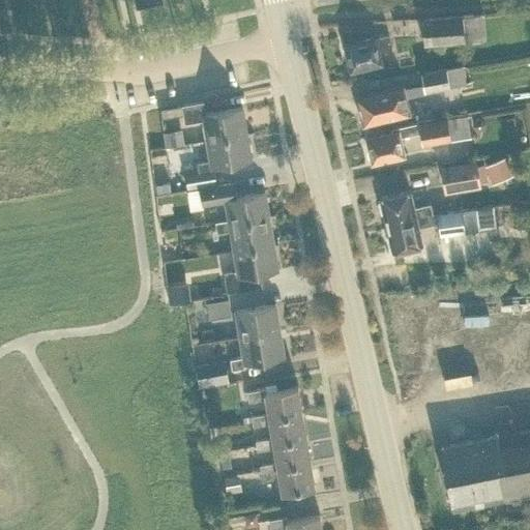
[(464,42),(483,40),(480,15),(461,17),(460,16),(420,20),(423,46),(463,41),(464,42)]
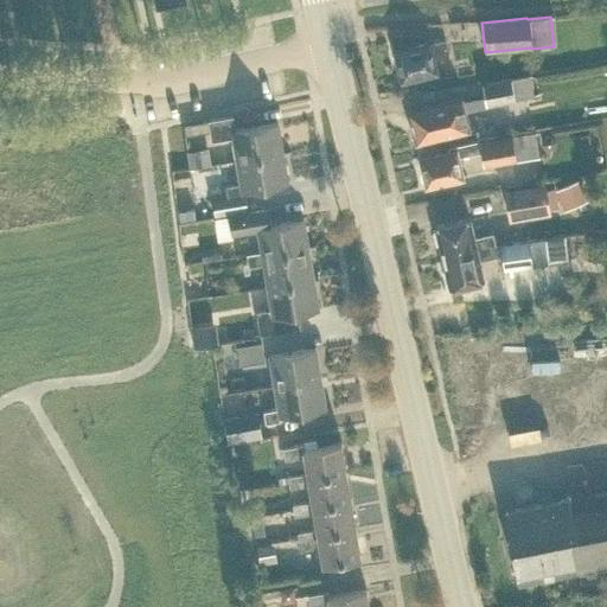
[(433,58),(448,55),(443,38),(427,43),(427,42),(394,50),(397,64),(395,69),(396,75),(400,76),(401,81),(436,72),(433,58)]
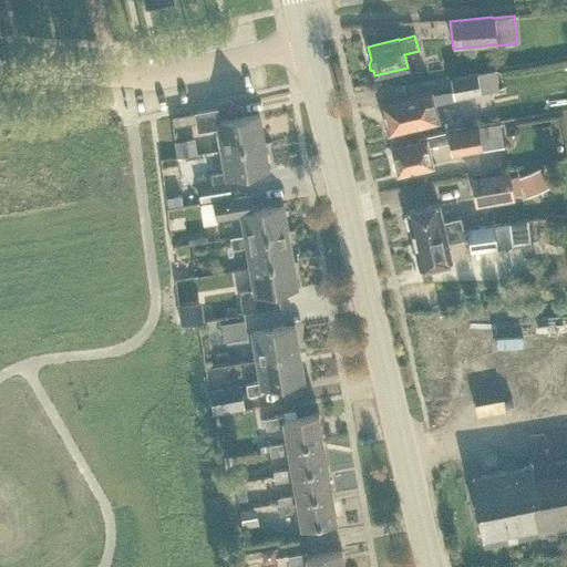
[(453,96),(497,89),(494,71),(450,79),(452,90),(430,93),(381,104),(384,116),(382,116),(385,129),(388,129),(388,131),(435,120),(431,100),(453,96)]
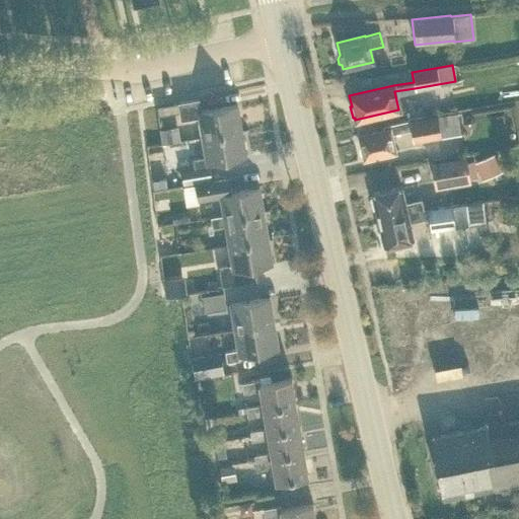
[(201,137),(241,130),(236,104),(200,110),(198,98),(176,102),(179,120),(198,117),(201,137)]
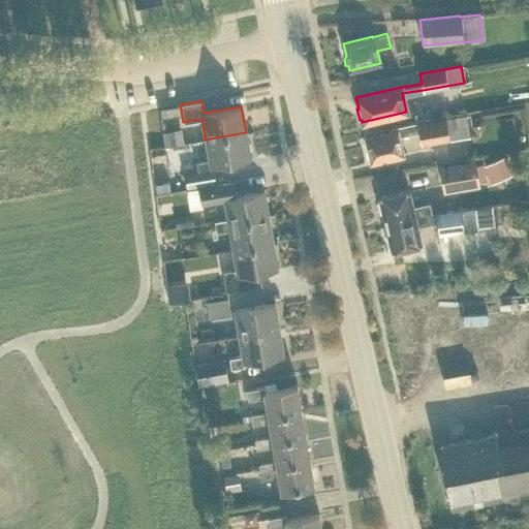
[(421,143),(447,138),(468,134),(466,116),(416,123),(416,122),(390,128),(390,131),(365,137),(367,148),(366,150),(368,155),(369,157),(370,161),(402,154),(398,135),(418,131),(421,143)]
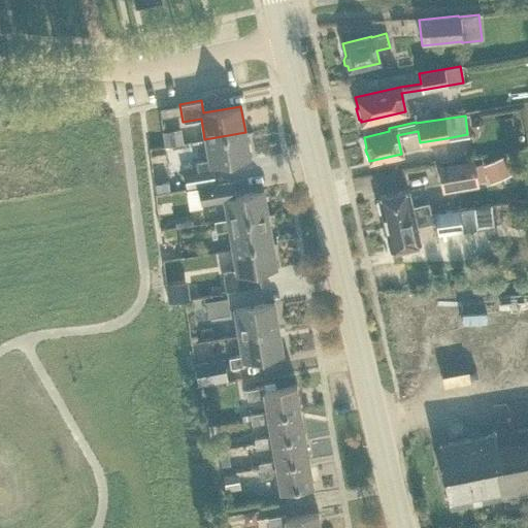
[(474,130),(482,129),(484,123),(480,118),(472,119),(470,125),(474,130)]
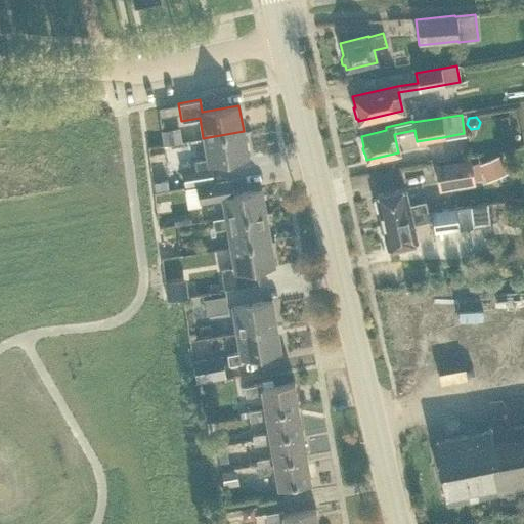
[(75,121),(53,129),(51,125),(38,130),(41,139),(27,144),(38,174),(87,156),(75,121)]
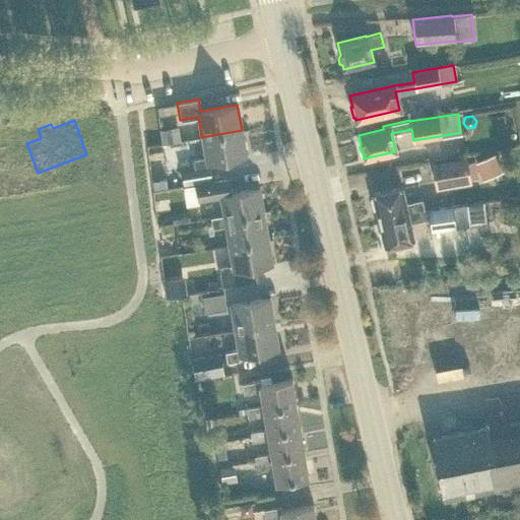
[(180,140),(178,126),(159,129),(161,143),(180,140)]
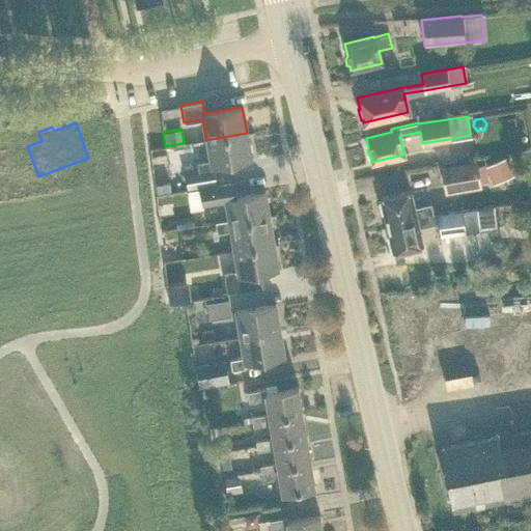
[(211,166),(251,160),(247,133),(205,140),(208,160),(196,162),(198,171),(185,173),(187,188),(216,184),(214,169),(211,169),(211,166)]
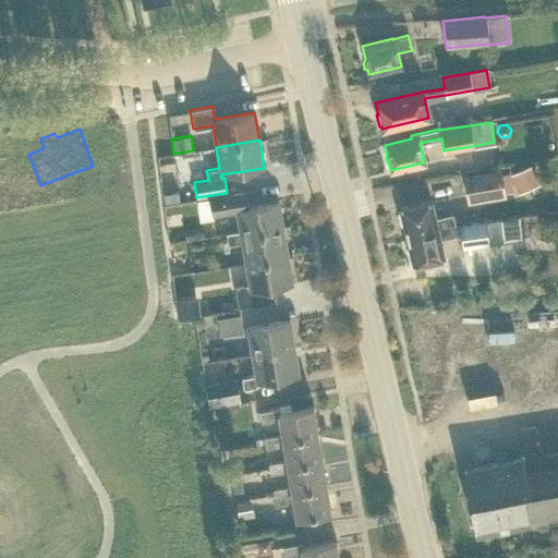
[(198,177),(194,152),(173,156),(177,180),(198,177)]
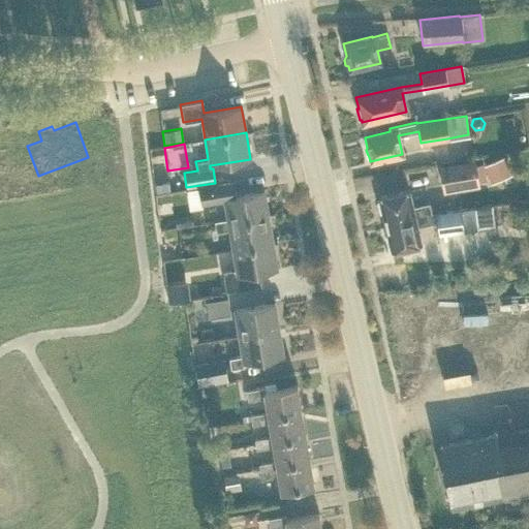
[(511,174),(504,156),(483,165),(491,183),(511,174)]
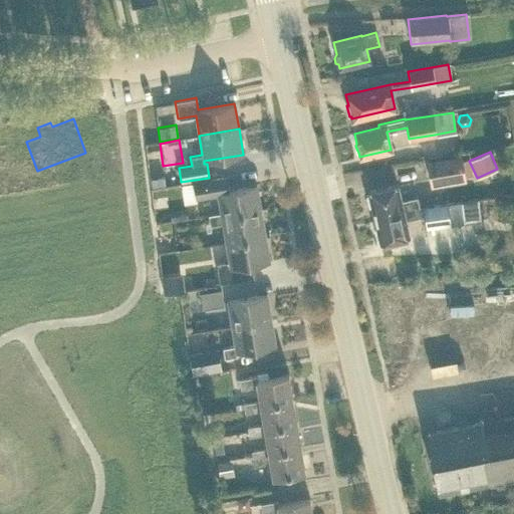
[(462,160),(461,155),(426,161),(431,188),(466,181),(465,176),(472,175),(469,159),(462,160)]
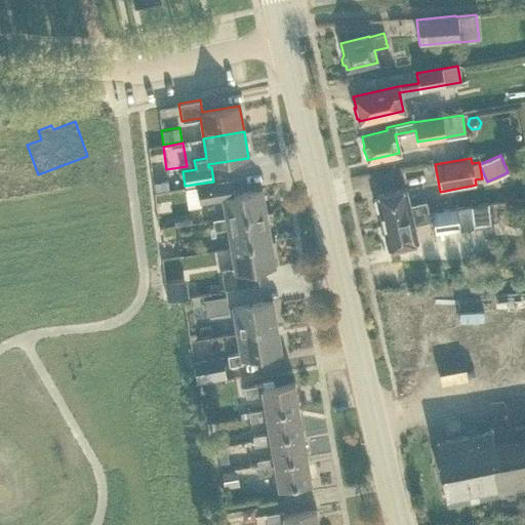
[(261,189),(234,193),(231,179),(197,186),(200,202),(221,198),(225,217),(226,221),(266,214),(261,189)]
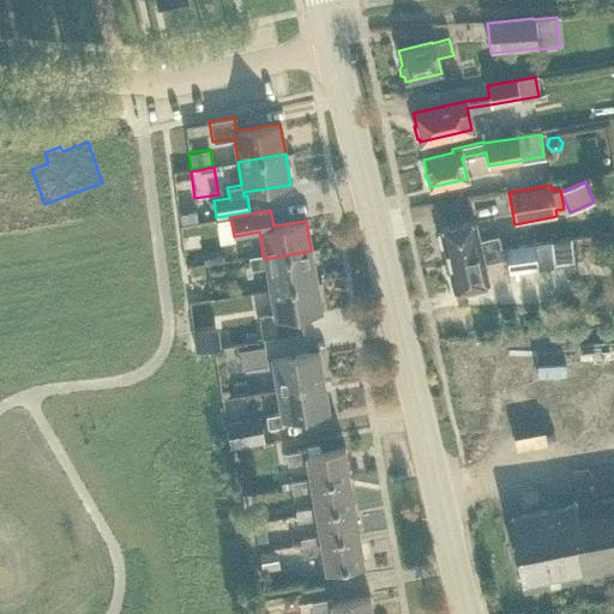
[(446,259),(500,246),(498,235),(477,240),(473,221),(439,228),(440,233),(437,233),(440,246),(444,246),(446,259)]
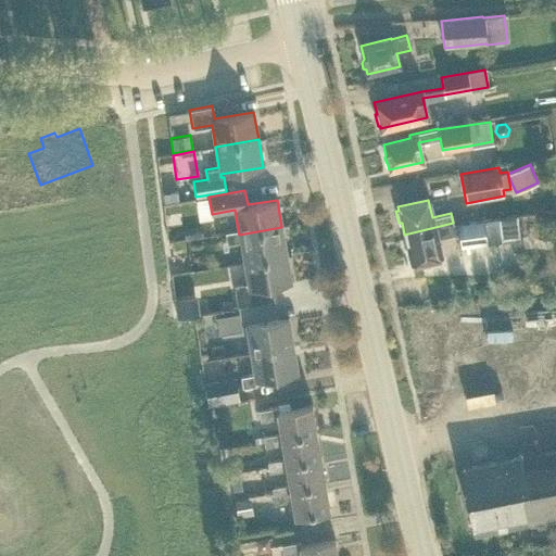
[(438,239),(457,234),(459,248),(487,243),(487,242),(519,238),(517,215),(483,219),(483,218),(457,223),(453,224),(453,223),(404,235),(407,247),(404,248),(407,260),(409,258),(411,263),(441,255),(438,239)]
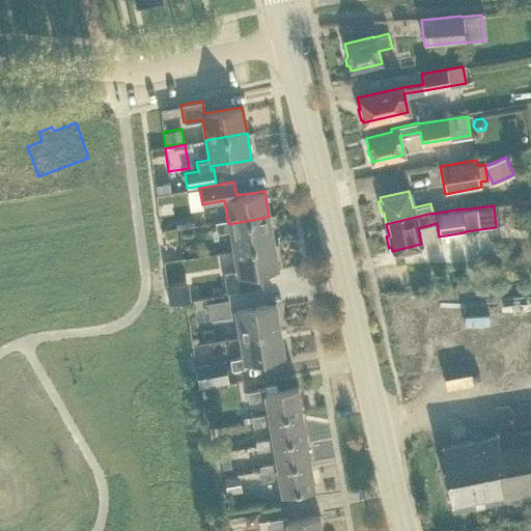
[(232,250),(274,243),(269,217),(228,224),(227,220),(215,222),(217,232),(230,230),(232,250)]
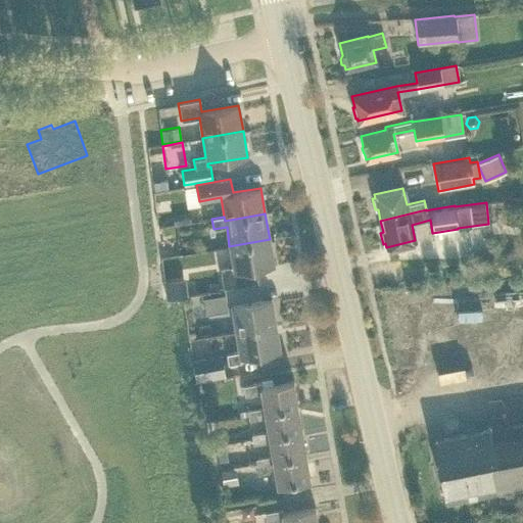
[(255,269),(274,266),(270,239),(229,246),(232,266),(220,268),(223,288),(257,282),(255,269)]
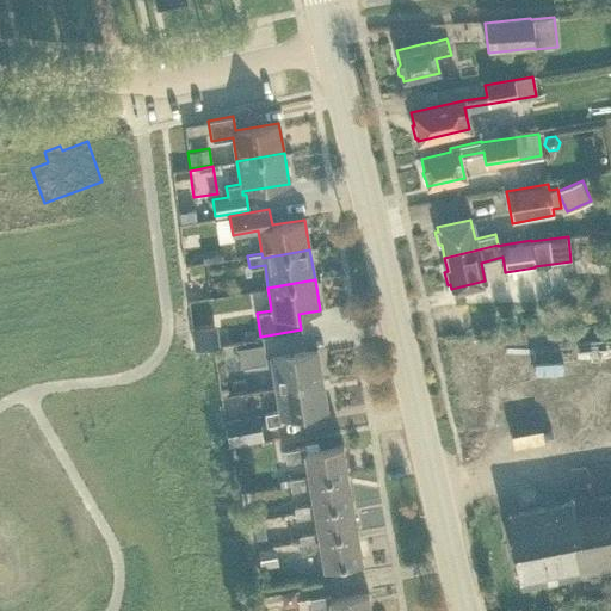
[(245,343),(241,313),(211,316),(215,346),(245,343)]
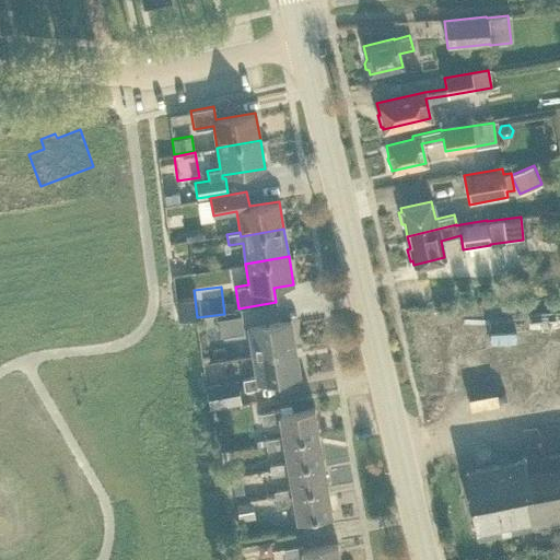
[(244,334),(241,314),(217,318),(220,337),(244,334)]
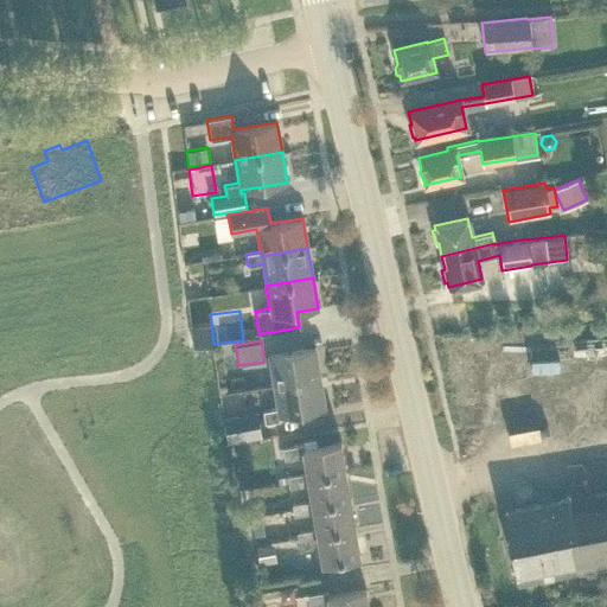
[(273,385),(320,377),(314,347),(268,355),(273,385)]
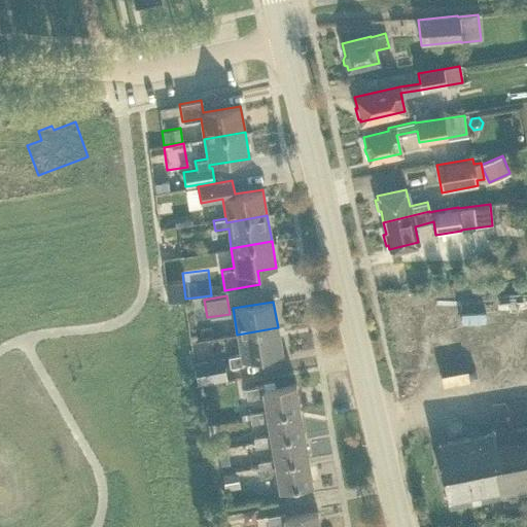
[(242,360),(282,354),(278,327),(237,335),(240,354),(227,356),(230,367),(243,364),(242,360)]
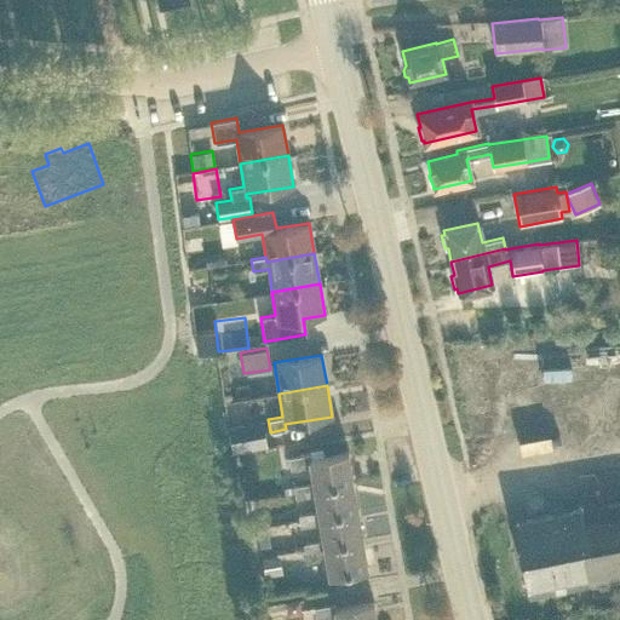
[(233,453),(267,447),(263,422),(229,428),(233,453)]
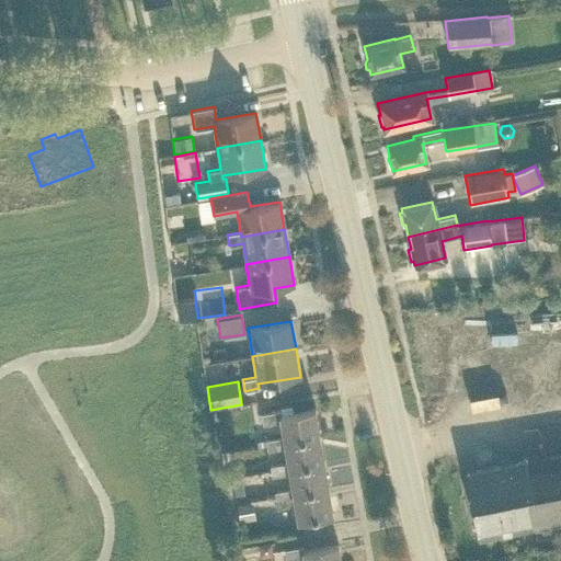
[(285,444),(319,437),(315,409),(281,414),(279,410),(262,413),(264,423),(282,421),(284,436),(285,444)]
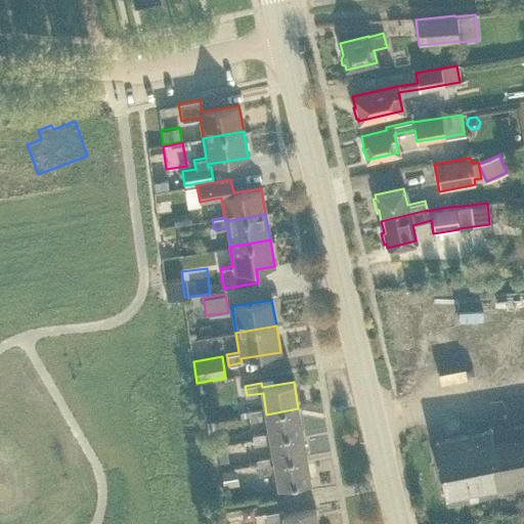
[(302,432),(298,408),(266,415),(265,407),(249,410),(251,420),(267,418),(269,432),(270,438),(302,432)]
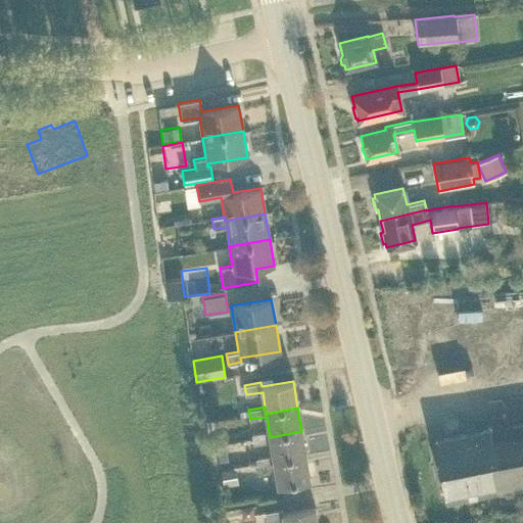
[(224,419),(215,420),(216,430),(226,428),(224,419)]
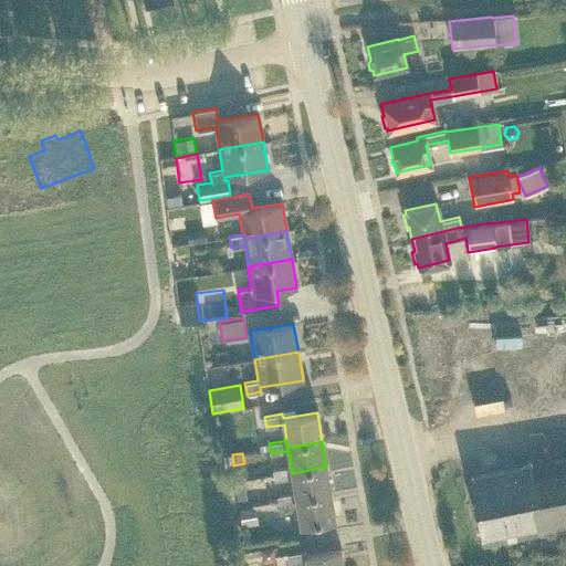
[(565,525),(565,458),(471,477),(474,499),(471,504),(472,514),(473,516),(479,517),(483,542),(565,525)]
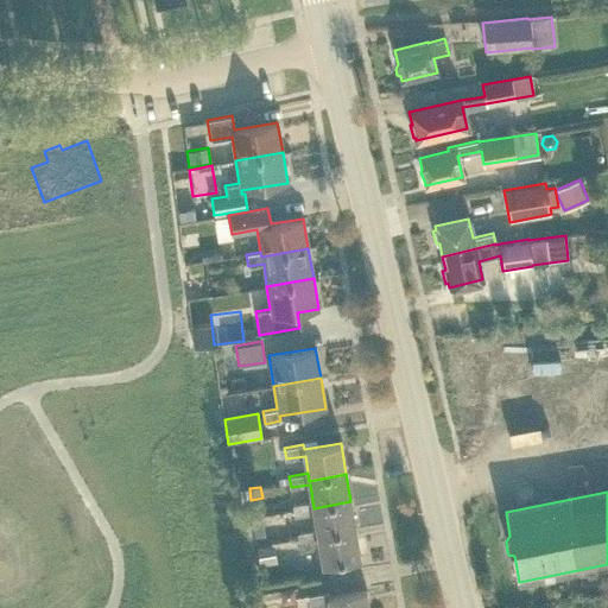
[(355,529),(350,501),(314,508),(312,501),(293,505),(296,515),(315,512),(317,530),(318,534),(355,529)]
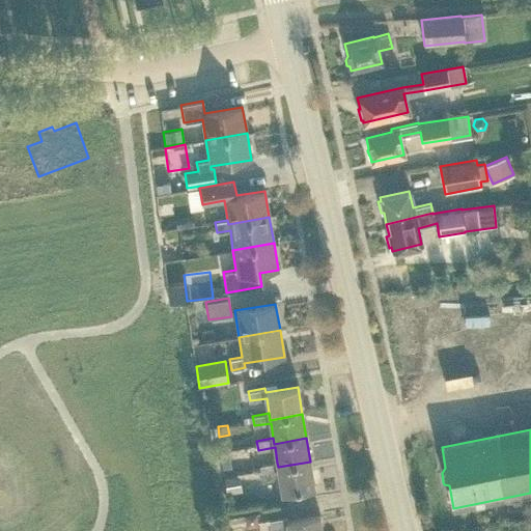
[(231,467),(229,456),(220,458),(222,469),(231,467)]
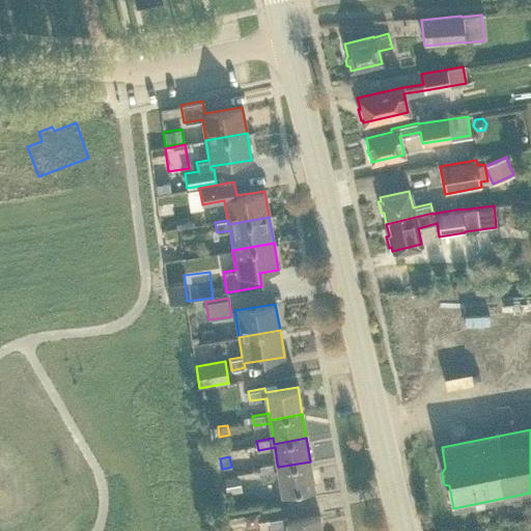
[(314,486),(313,482),(310,462),(278,467),(277,463),(260,466),(262,475),(279,472),(282,492),(314,486)]
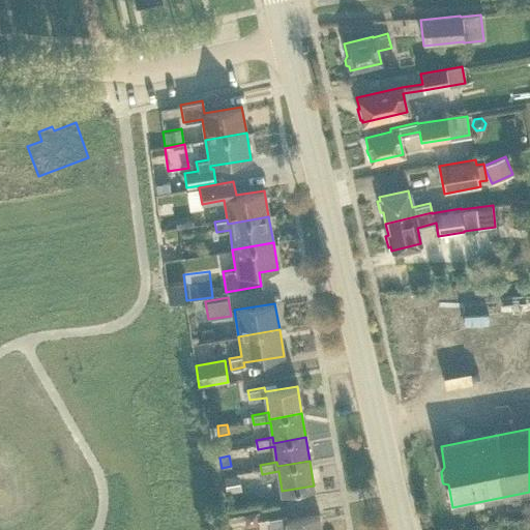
[(226,493),(241,490),(238,474),(224,476),(226,493)]
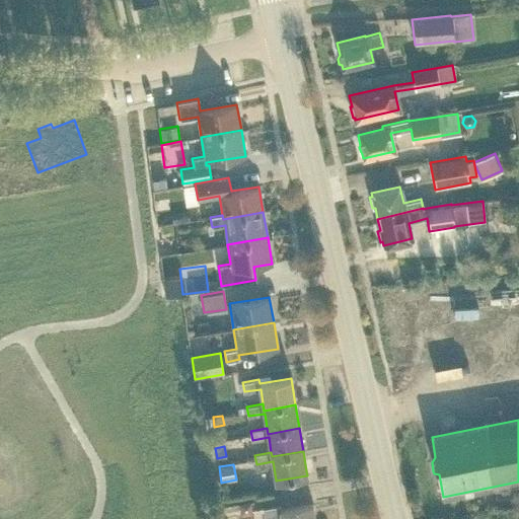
[(253,513),(251,501),(238,503),(240,516),(253,513)]
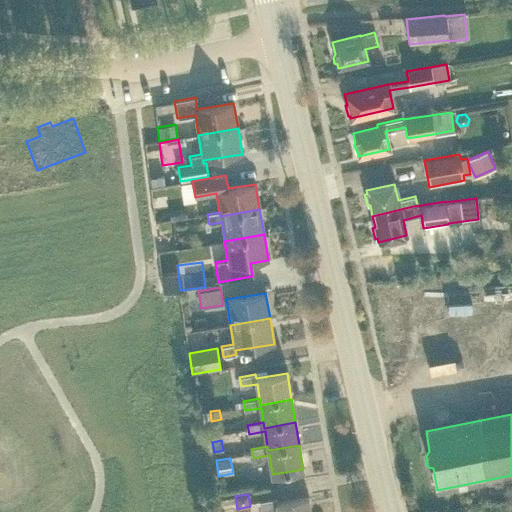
[(310,511),(308,496),(277,502),(277,498),(260,501),(262,509),(277,507),(278,511),(310,511)]
